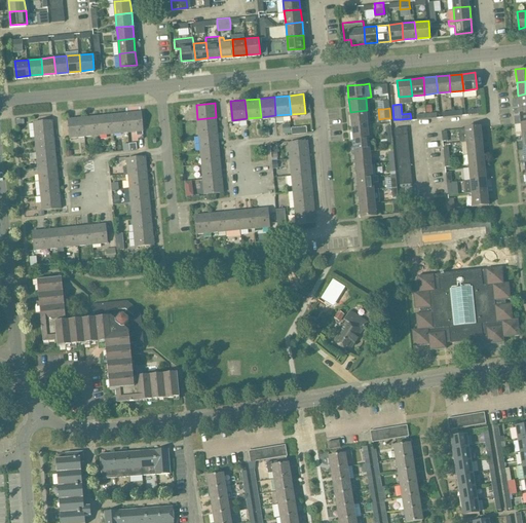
[(125,111),(127,131),(142,128),(140,110),(125,111)]
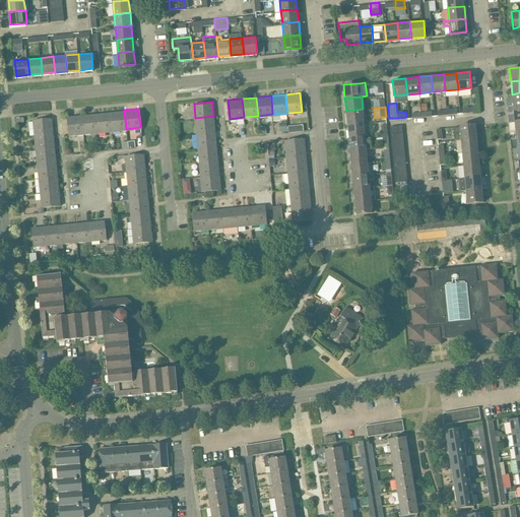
[(364,122),(363,109),(346,111),(347,123),(364,122)]
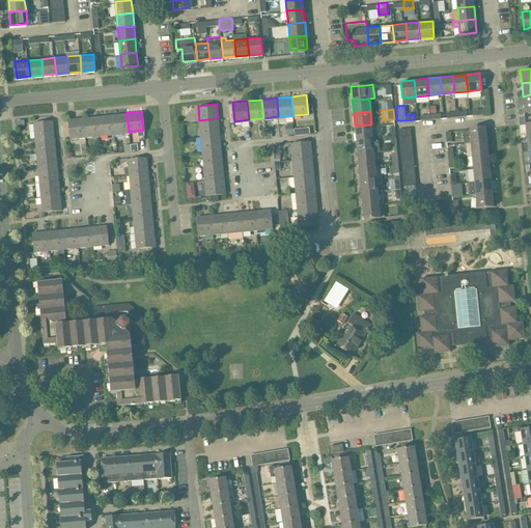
[(112,113),(114,133),(129,132),(127,112),(112,113)]
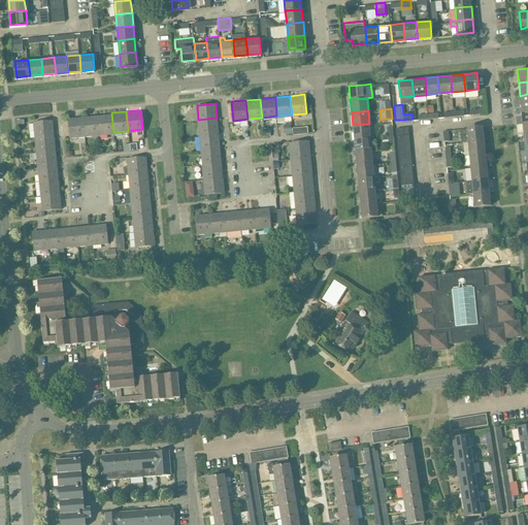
[(97,115),(99,133),(113,132),(111,112),(97,115)]
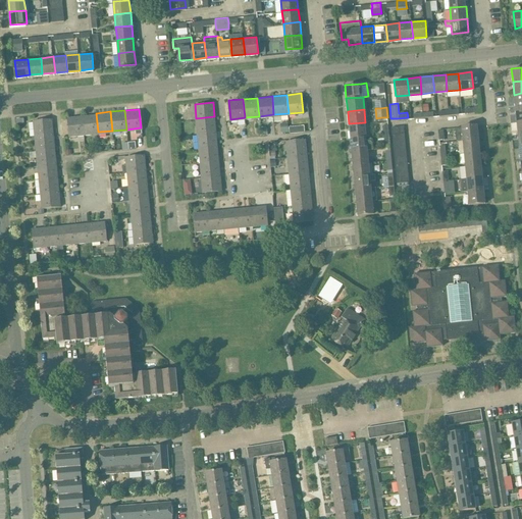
[(82,114),(84,134),(98,132),(96,113),(82,114)]
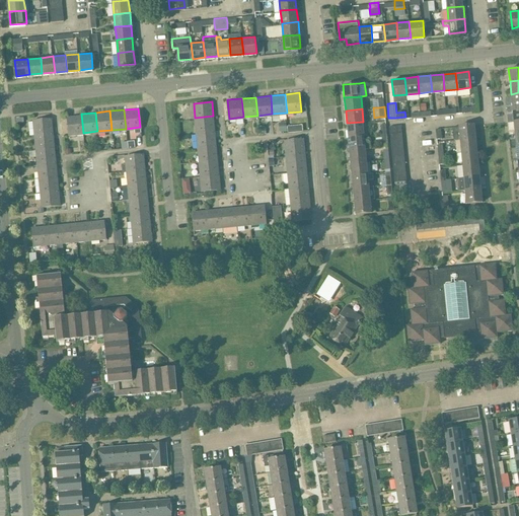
[(69,134),(83,133),(81,114),(67,116),(69,134)]
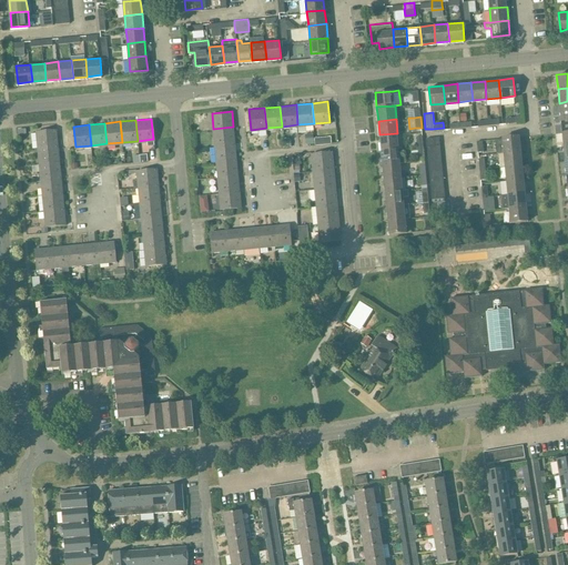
[(235,142),(233,127),(213,129),(215,144),(235,142)]
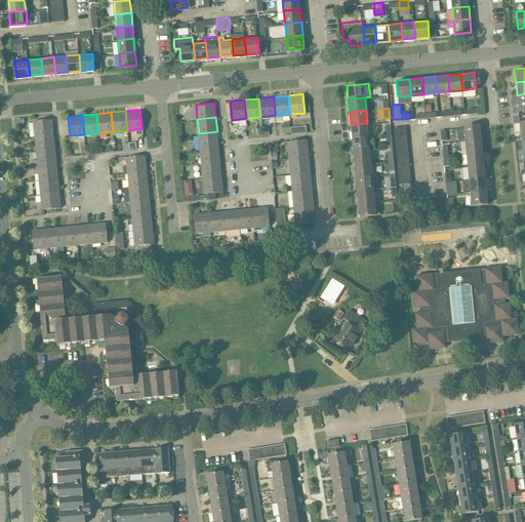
[(35,134),(53,133),(52,118),(34,120),(35,134)]
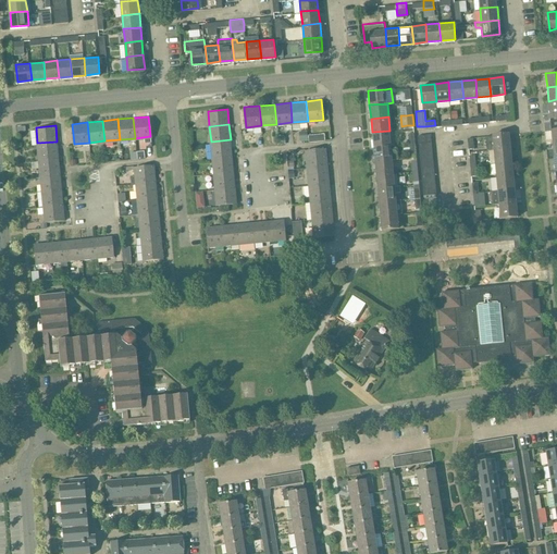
[(308,137),(307,128),(299,128),(300,138),(308,137)]
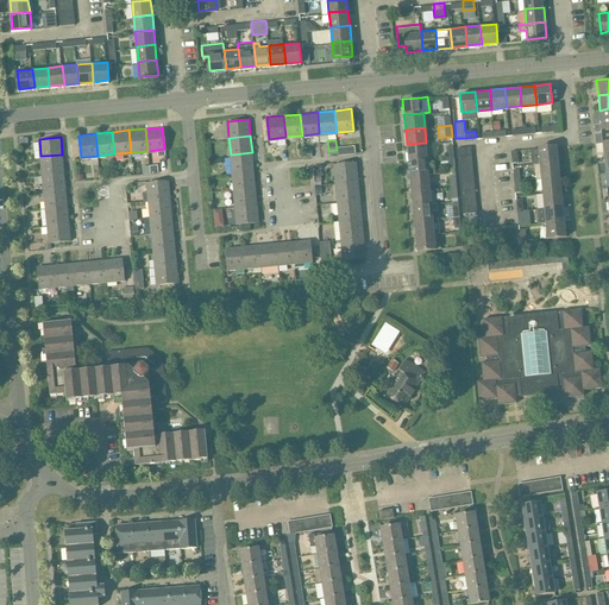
[(427,157),(426,143),(407,144),(408,159),(427,157)]
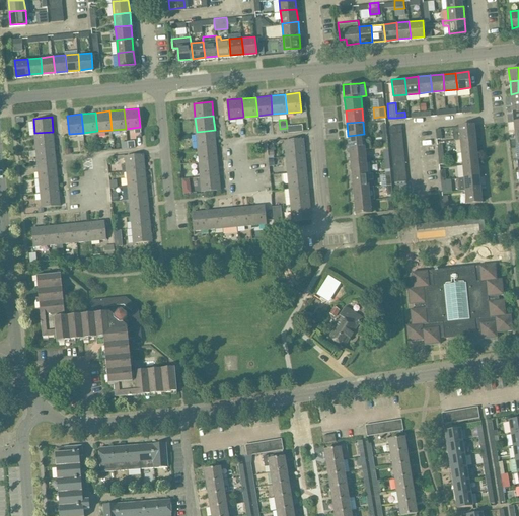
[(375,132),(375,133),(386,132),(385,122),(380,123),(381,131),(375,132)]
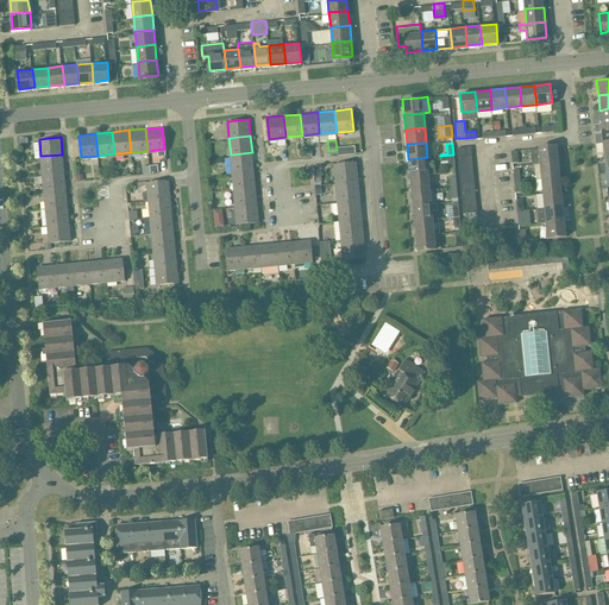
[(539,162),(559,159),(557,144),(538,146),(539,162)]
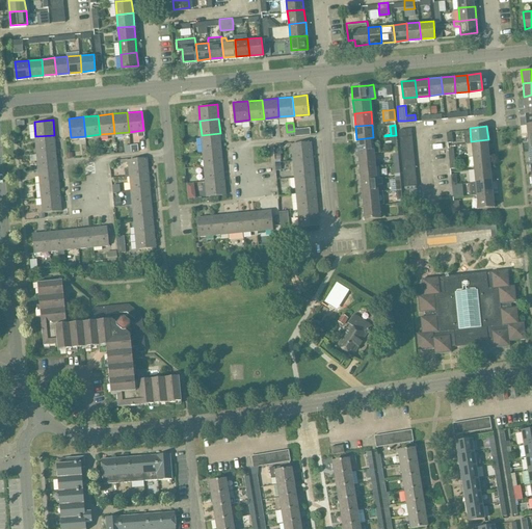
[(222,148),(220,133),(202,135),(203,150),(222,148)]
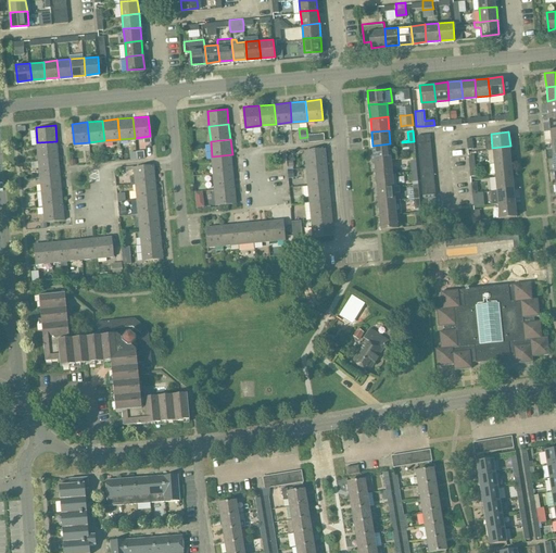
[(58,156),(57,141),(37,142),(39,159),(58,156)]
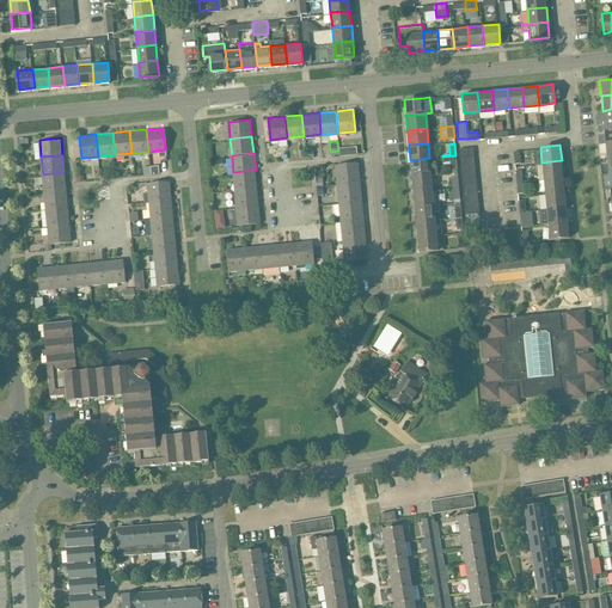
[(456,155),(442,157),(442,165),(446,165),(447,171),(451,171),(452,171),(457,171),(457,167),(456,155)]
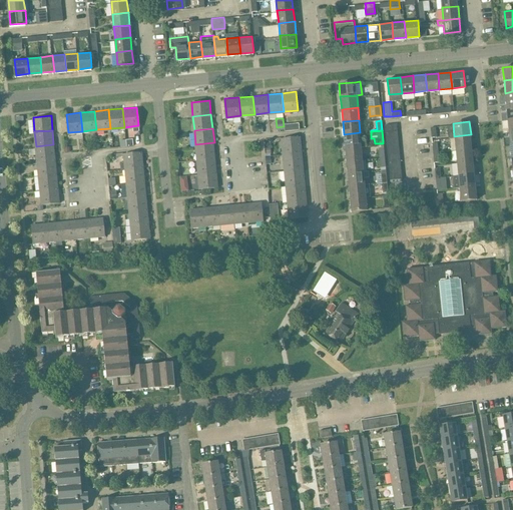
[(344,134),(345,147),(362,145),(362,144),(366,144),(365,138),(361,138),(360,132),(344,134)]
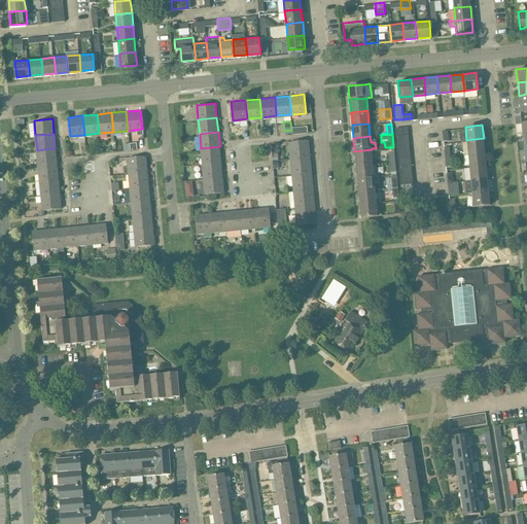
[(485,151),(484,138),(466,140),(467,152),(485,151)]
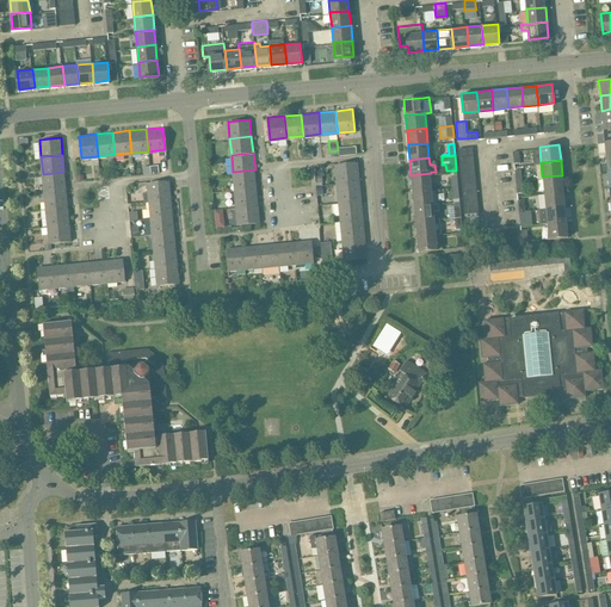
[(334,163),(337,183),(359,180),(357,161),(334,163)]
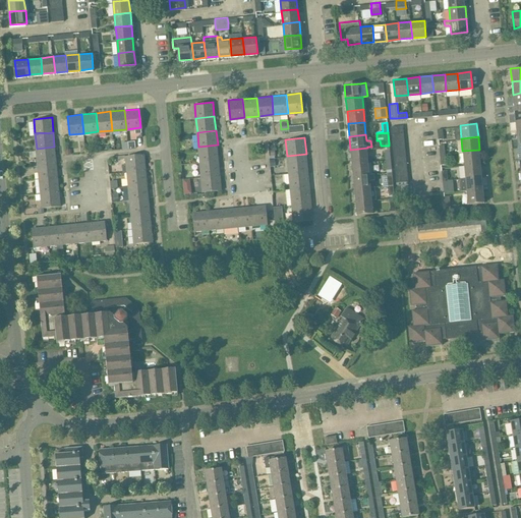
[(219,159),(218,145),(198,147),(200,161),(219,159)]
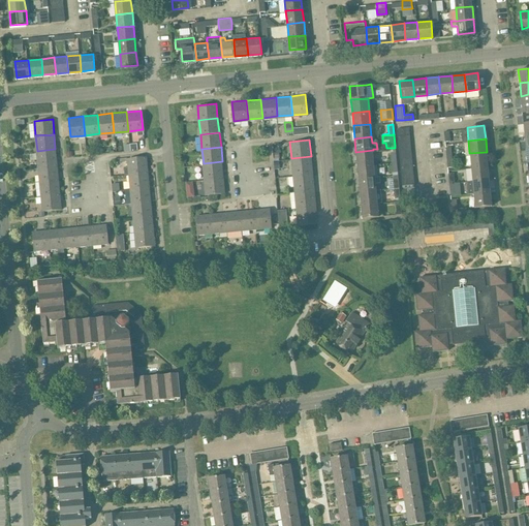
[(57,163),(55,149),(37,151),(38,165),(57,163)]
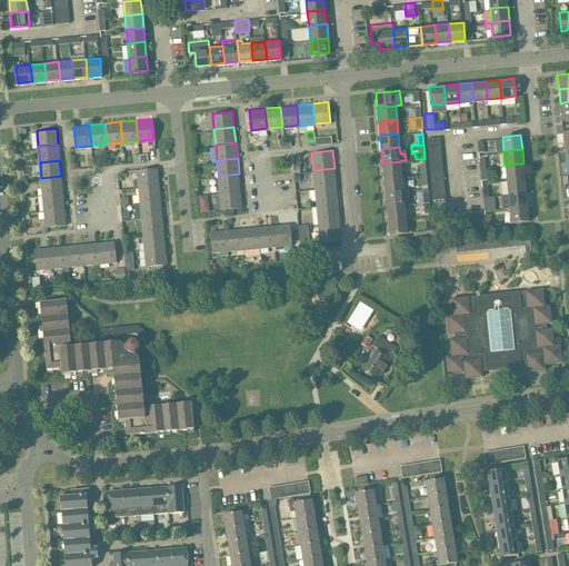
[(382,164),(385,177),(402,175),(401,161),(382,164)]
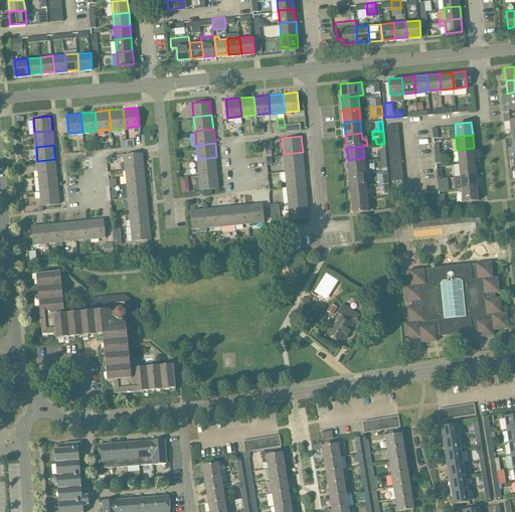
[(475,160),(474,148),(457,149),(459,162),(475,160)]
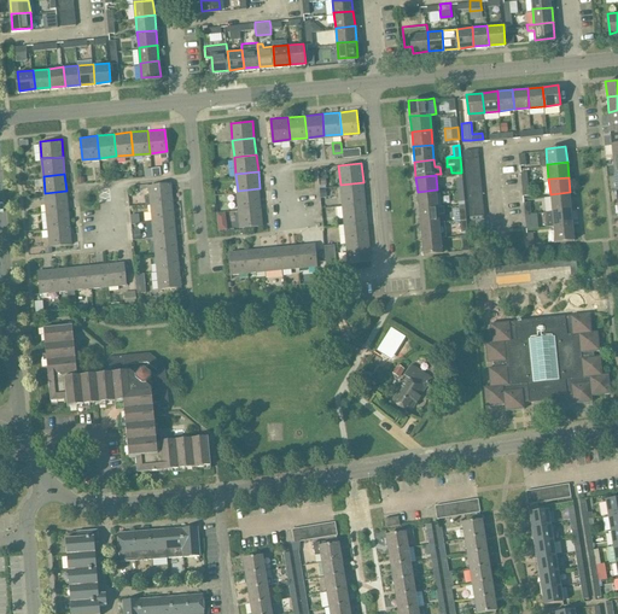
[(149,185),(150,202),(172,199),(170,182),(149,185)]
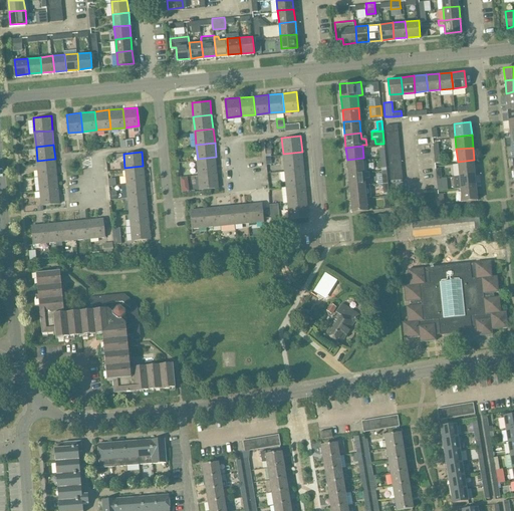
[(283,154),(285,170),(304,168),(302,152),(283,154)]
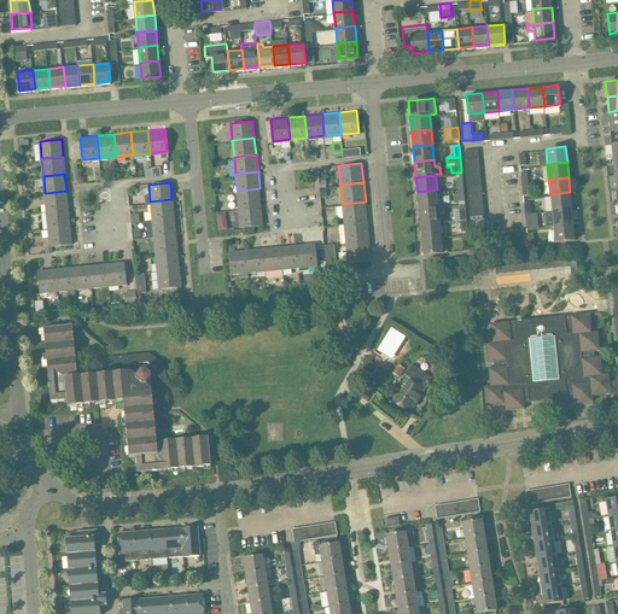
[(262,205),(260,188),(238,191),(239,208),(262,205)]
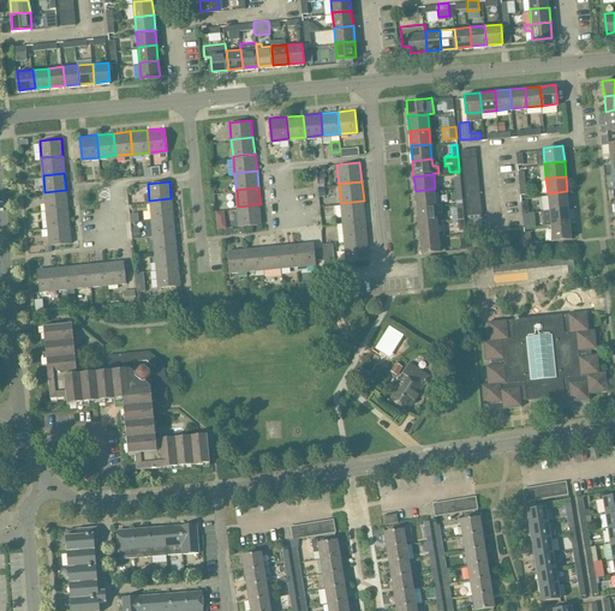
[(416,191),(417,207),(436,204),(435,189),(416,191)]
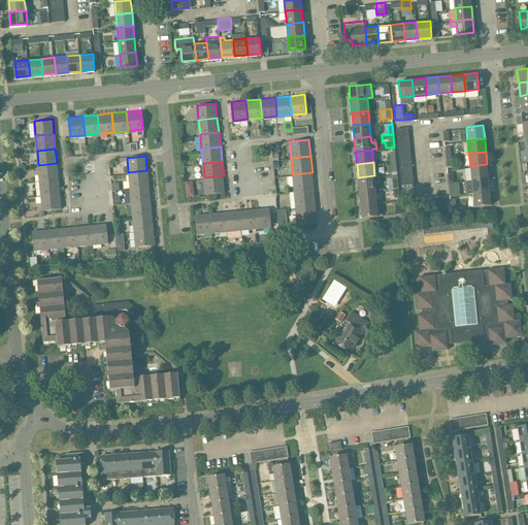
[(58,177),(57,163),(38,165),(40,179),(58,177)]
